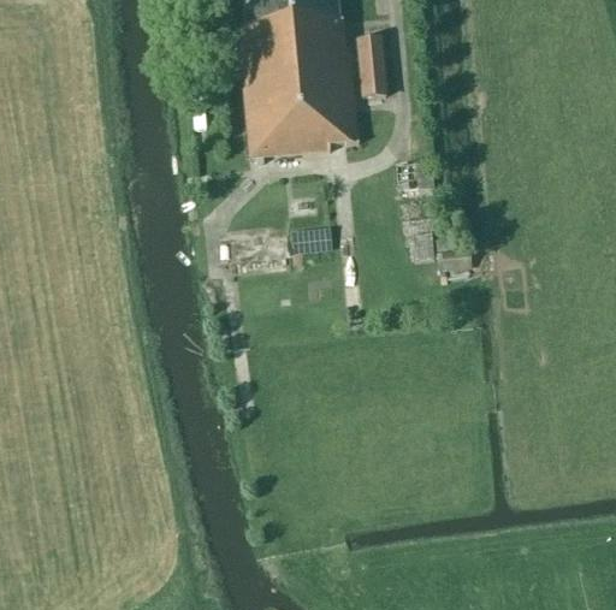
[(329,144),(357,142),(349,48),(344,48),(342,19),(338,19),(336,0),(242,0),(246,35),(237,36),(248,157),(256,157),(256,161),(262,161),(262,155),(329,149),(329,144)]
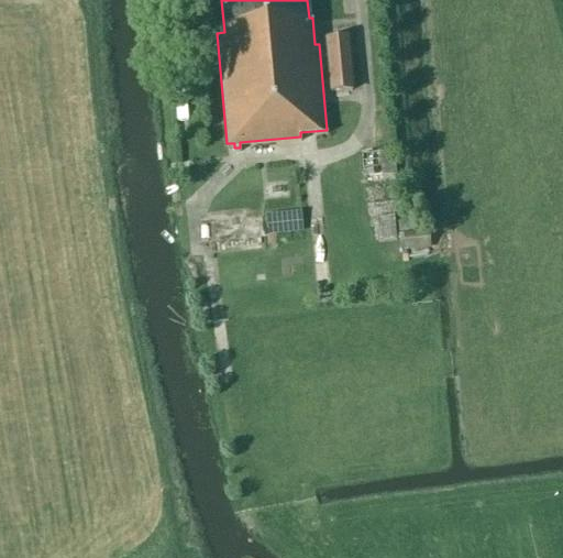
[(331,88),(352,86),(346,35),(327,36),(331,88)]
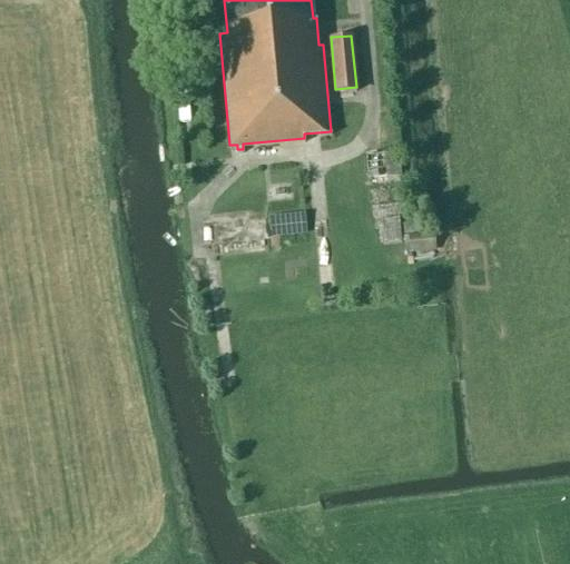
[(189,92),(176,95),(180,128),(194,127),(189,92)]
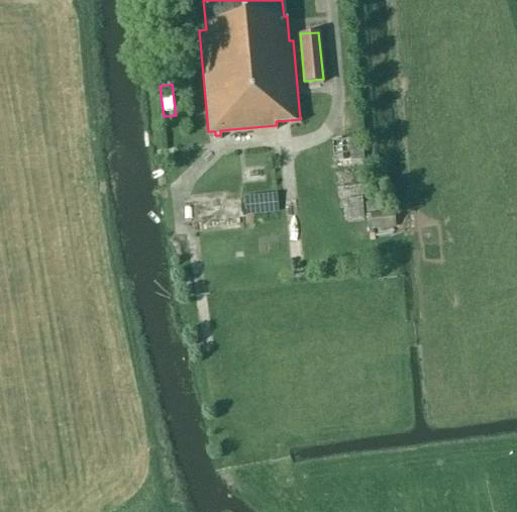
[(332,159),(363,157),(362,136),(331,138),(332,159)]
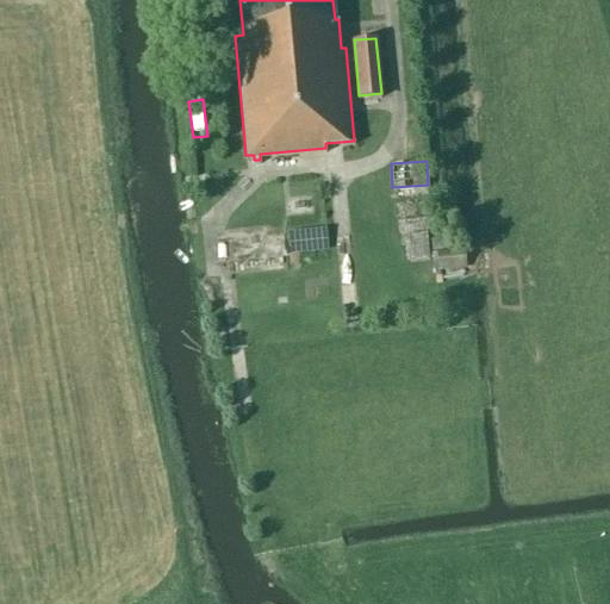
[(309,193),(291,198),(296,215),(312,210),(309,193)]
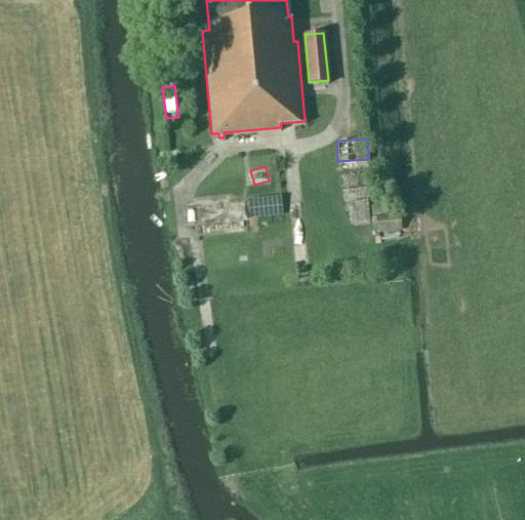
[(248,210),(282,207),(281,194),(247,197),(248,210)]
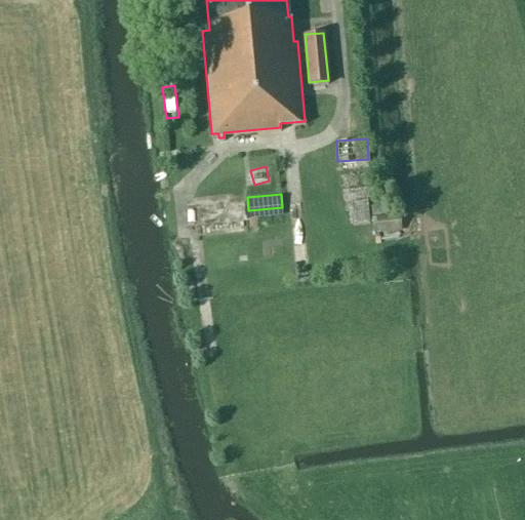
[(373,230),(400,227),(399,213),(372,215),(373,230)]
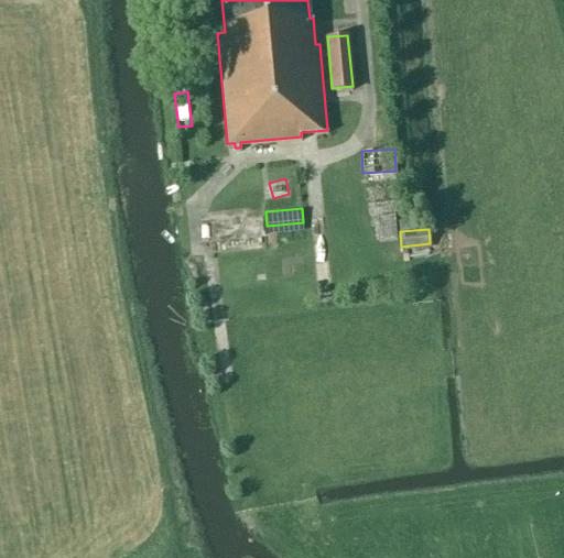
All buildings are outlined.
